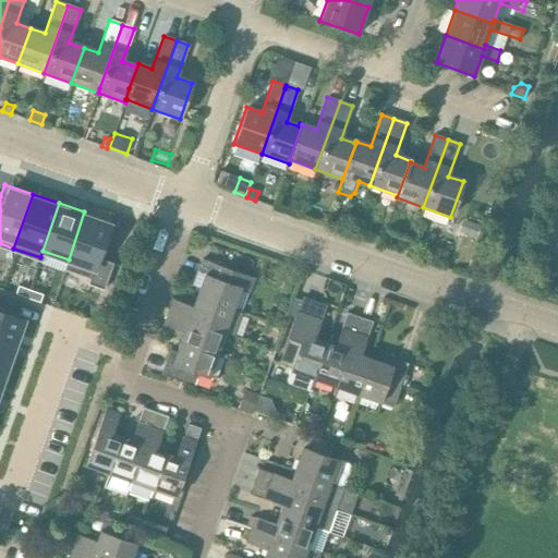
[(84,211),(69,259),(64,269),(88,278),(87,282),(102,288),(112,261),(101,256),(113,221),(84,211)]
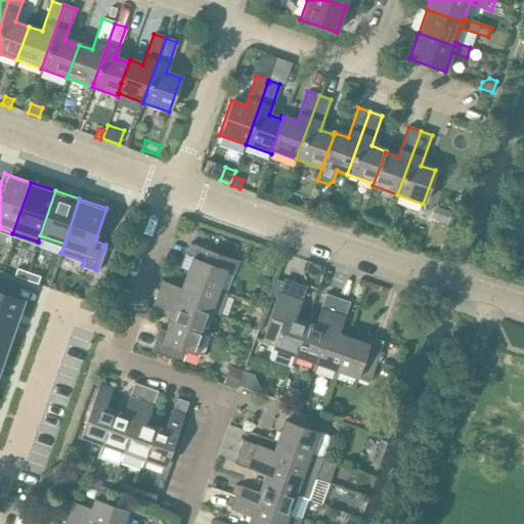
[(434,206),(430,218),(447,224),(451,212),(434,206)]
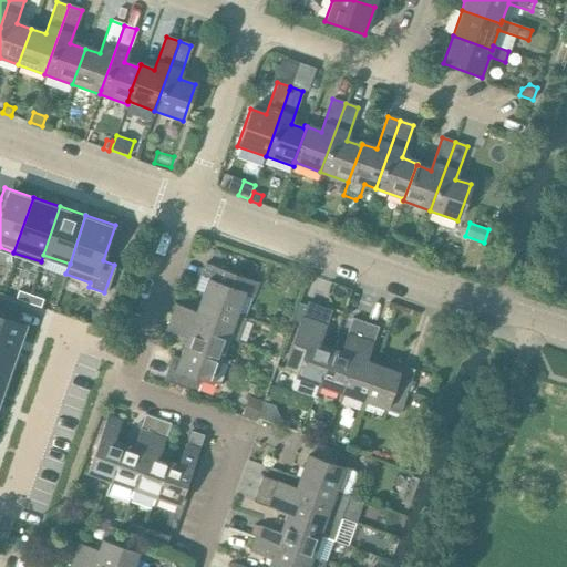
[(238,315),(246,294),(254,297),(259,282),(206,264),(197,288),(205,290),(200,301),(238,315)]
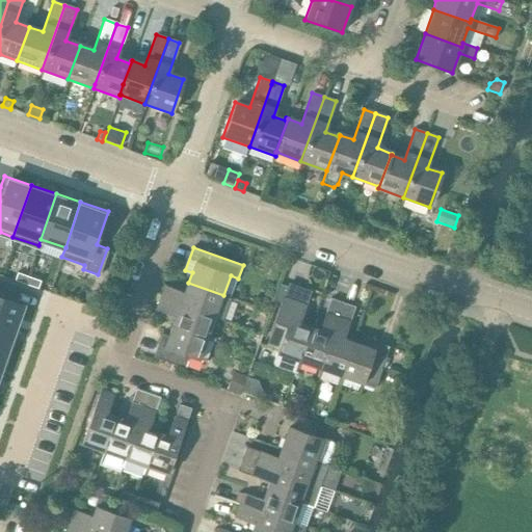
[(16,271),(14,278),(25,283),(28,275),(16,271)]
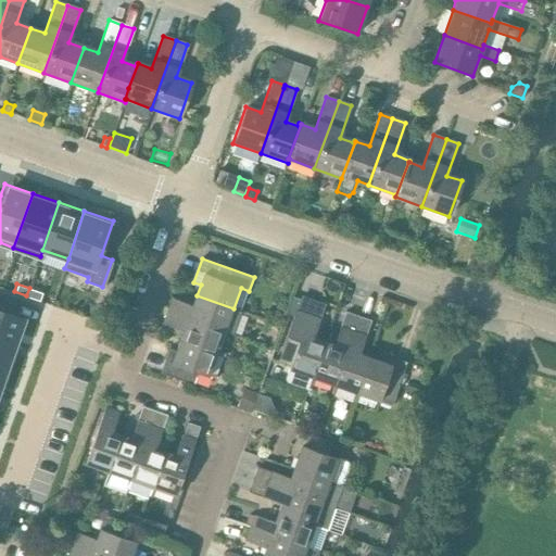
[(29,288),(26,295),(38,300),(40,291),(29,288)]
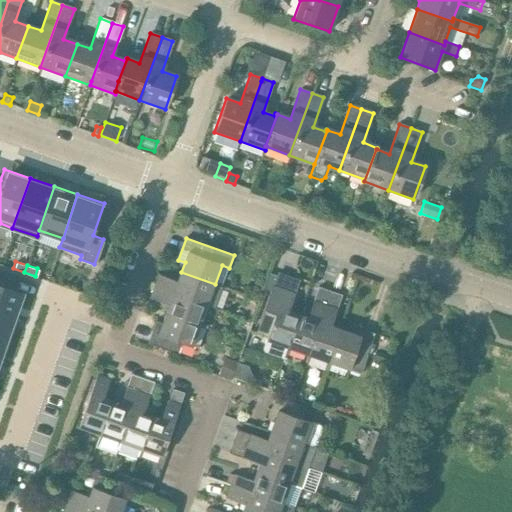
[(223,287),(215,284),(181,272),(178,281),(159,275),(155,286),(208,305),(215,308),(223,287)]
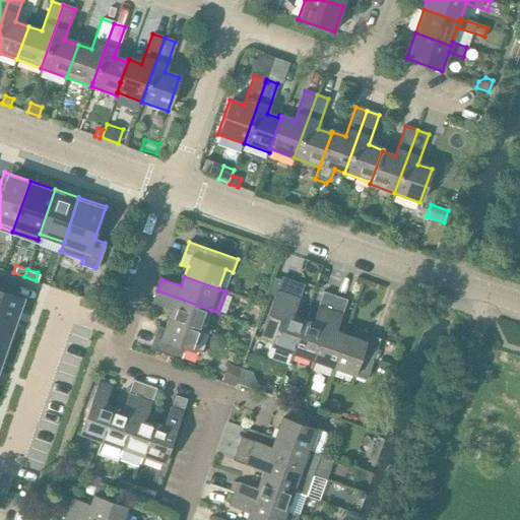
[(263,332),(260,338),(272,342),(270,345),(269,344),(266,355),(267,359),(286,365),(290,352),(304,319),(294,315),(296,309),(300,298),(295,296),(277,290),(280,281),(273,278),(268,294),(275,296),(273,301),(263,332)]
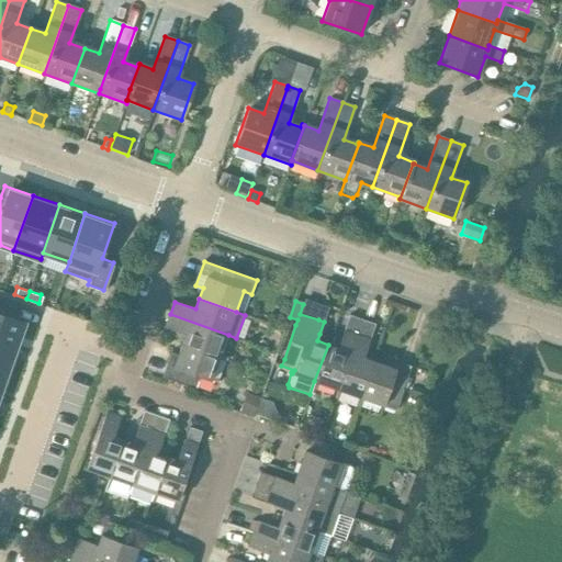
[(0,345),(15,350),(25,322),(0,312),(0,345)]
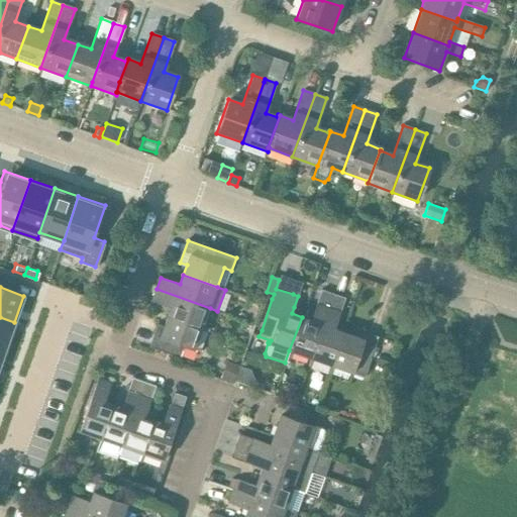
[(202,328),(210,308),(157,289),(152,301),(172,307),(168,316),(202,328)]
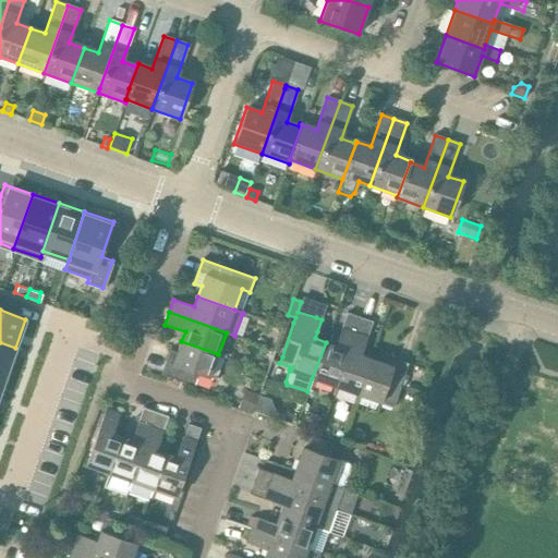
[(326,342),(312,378),(313,379),(315,379),(335,387),(361,317),(360,317),(348,312),(336,346),(326,342)]
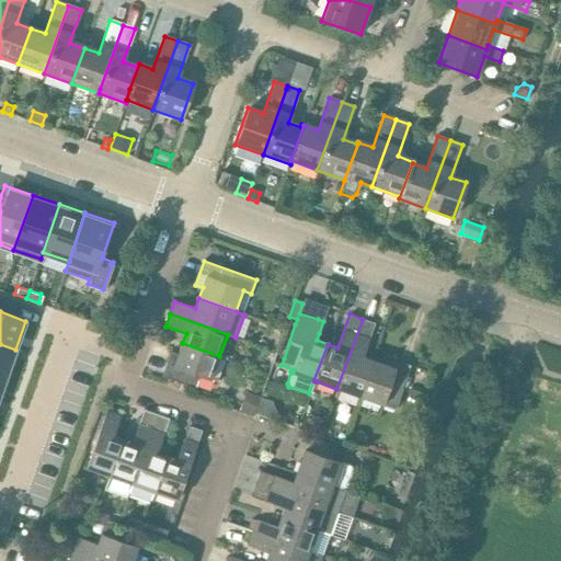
[(363,319),(336,389),(361,397),(373,359),(364,356),(375,323),(363,319)]
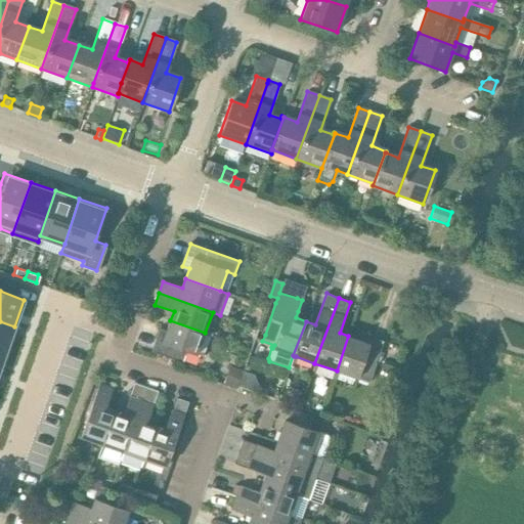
[(197,355),(205,333),(170,320),(167,331),(160,329),(151,351),(182,362),(186,351),(197,355)]
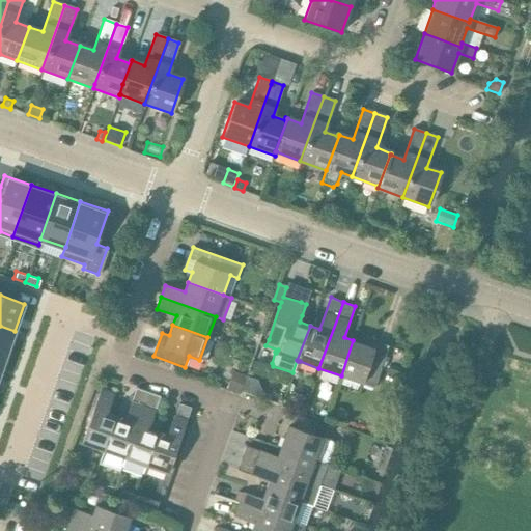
[(0,326),(0,350),(6,353),(15,331),(0,326)]
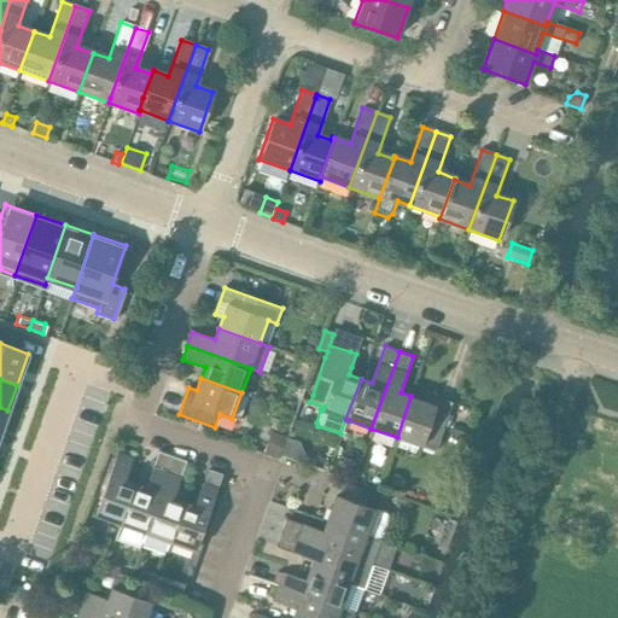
[(410,396),(397,437),(436,450),(453,402),(437,397),(435,404),(410,396)]
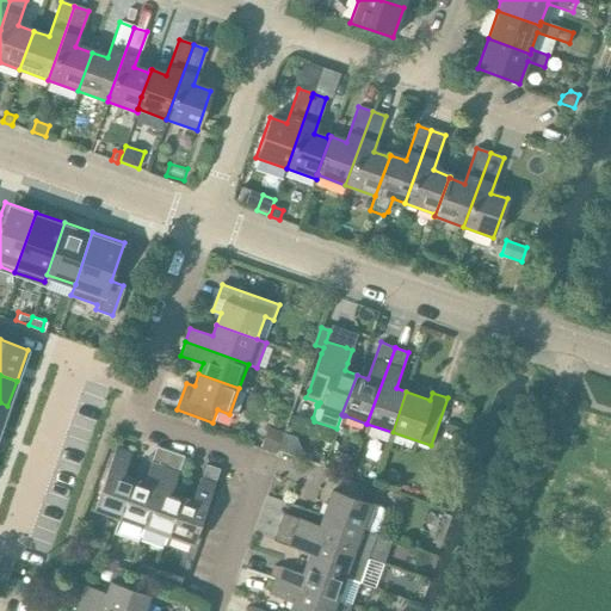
[(452,401),(450,412),(460,414),(463,405),(452,401)]
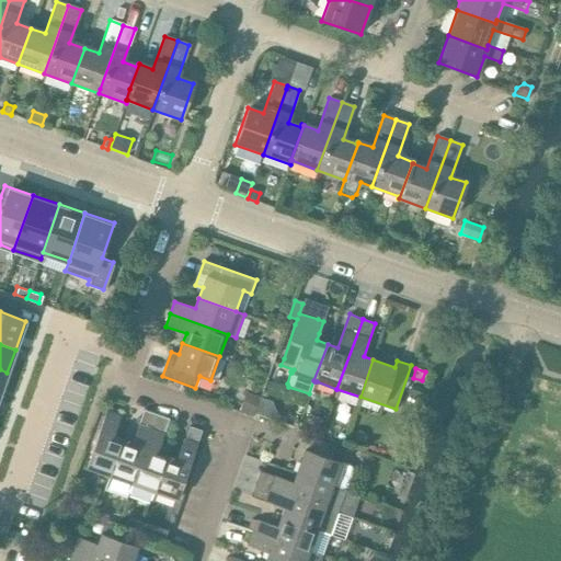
[(245,392),(238,412),(252,416),(253,414),(260,397),(245,392)]
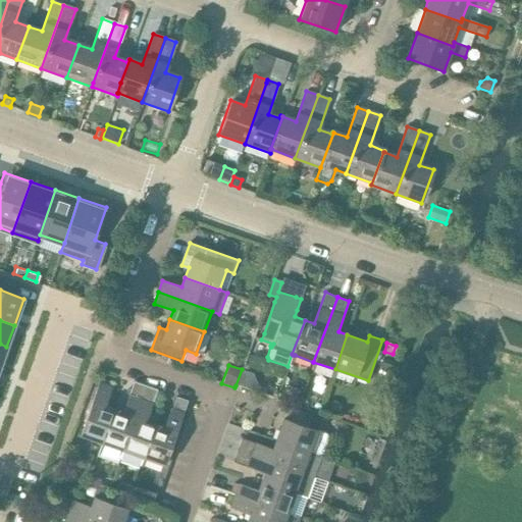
[(121,451),(145,384),(135,381),(123,411),(113,408),(101,442),(121,451)]
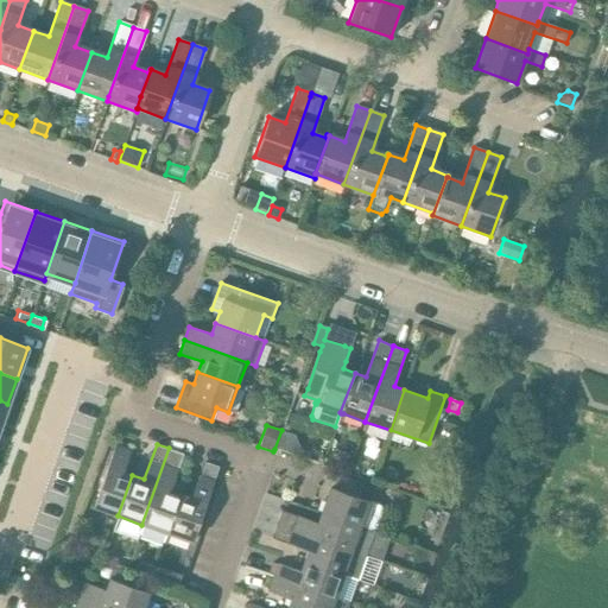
[(118,515),(132,475),(122,472),(130,450),(115,445),(93,507),(118,515)]
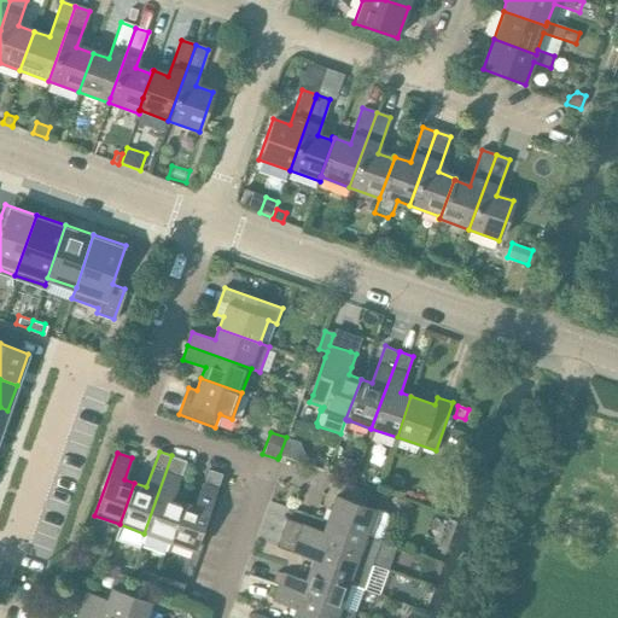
[(169,542),(184,501),(174,497),(187,461),(172,455),(144,534),(139,547),(163,557),(168,542),(169,542)]
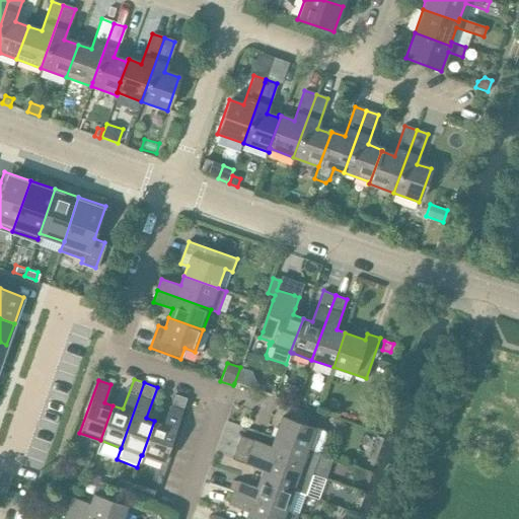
[(174,397),(171,405),(180,410),(181,410),(186,398),(175,394),(174,397)]
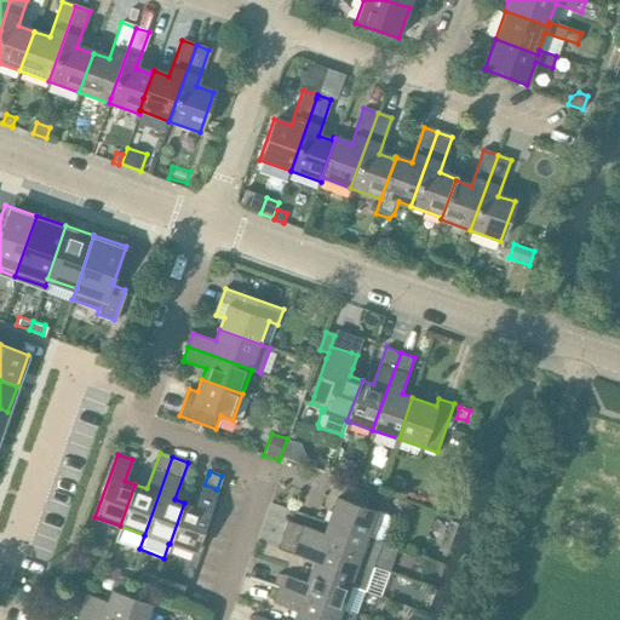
[(389,483),(389,484),(389,486),(389,487),(389,488),(390,488),(390,489),(391,489),(391,491),(392,491),(394,491),(395,492),(396,492),(397,492),(399,491),(400,491),(401,491),(401,489),(402,489),(402,488),(403,488),(403,487),(403,486),(403,484),(403,483),(403,482),(403,481),(403,480),(402,480),(402,478),(401,477),(400,477),(400,476),(399,476),(397,476),(396,476),(395,476),(394,476),(392,477),(391,477),(390,478),(390,480),(389,480),(389,481),(389,482),(389,483)]
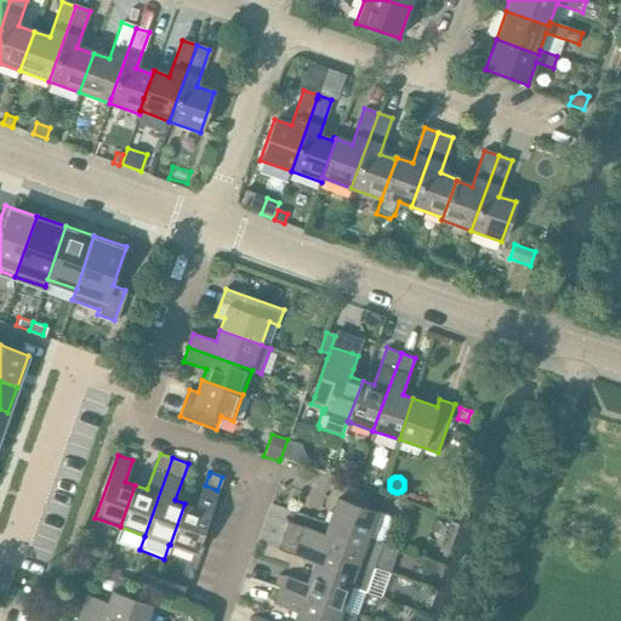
[(329,524),(381,542),(389,518),(388,514),(365,507),(369,496),(334,484),(323,512),(331,514),(329,524)]
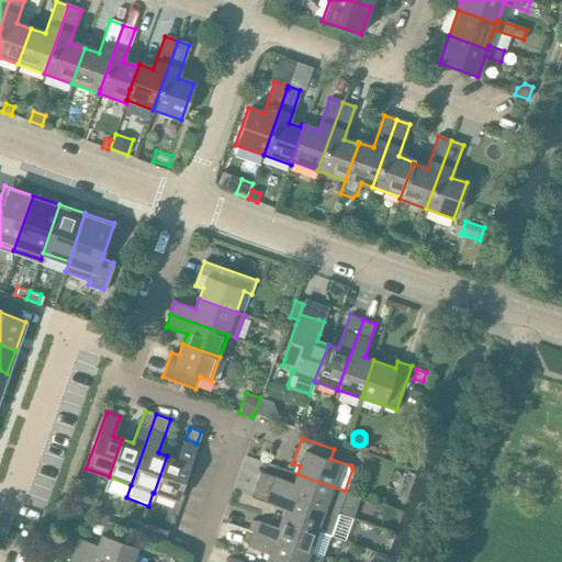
[(167,456),(154,493),(178,502),(199,445),(197,444),(195,444),(186,439),(184,439),(177,459),(167,456)]
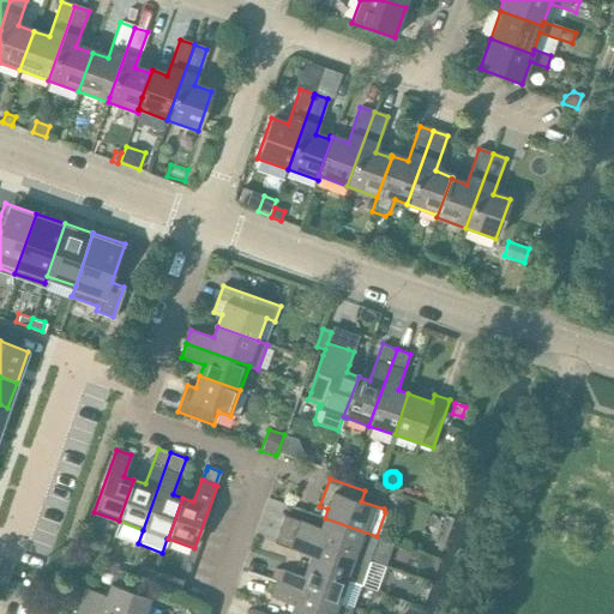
[(377,536),(325,518),(321,528),(284,515),(280,530),(368,561),(377,536)]
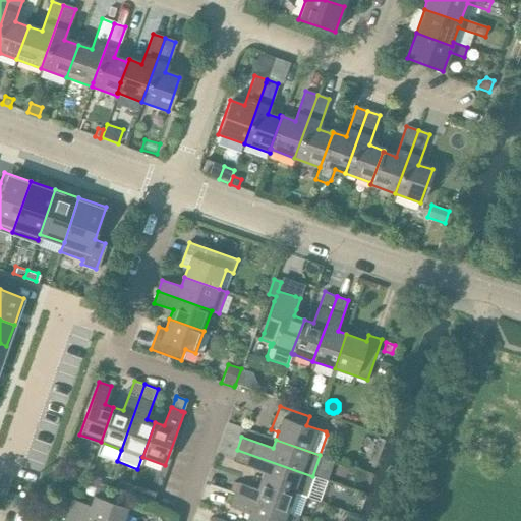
[(305,497),(312,476),(237,450),(233,461),(265,471),(261,481),(305,497)]
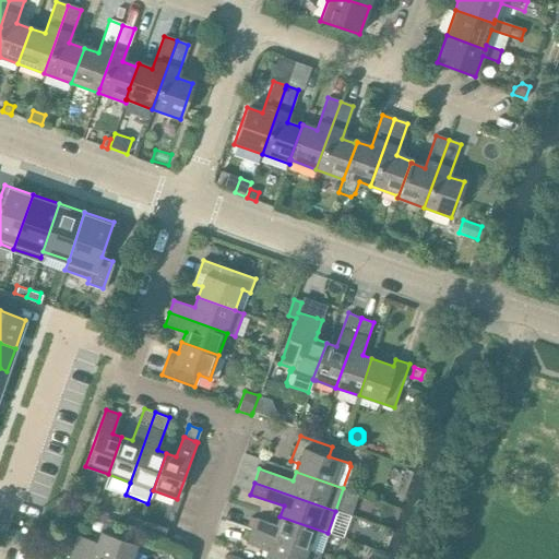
[(96,511),(94,520),(107,524),(110,515),(96,511)]
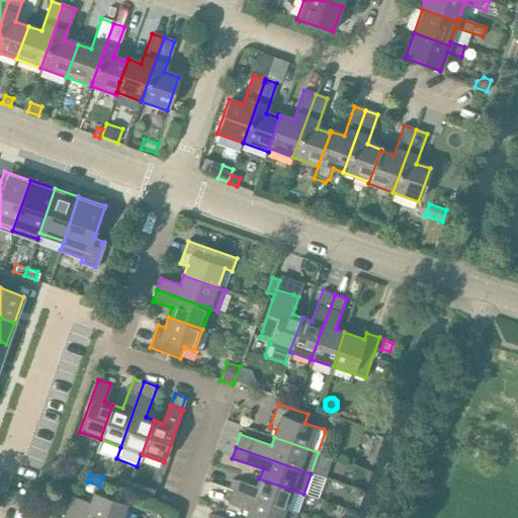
[(296,514),(304,494),(259,479),(257,486),(238,480),(233,492),(296,514)]
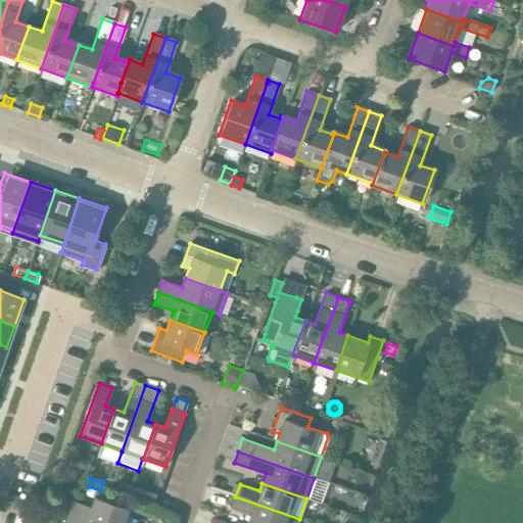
[(27,510),(30,501),(9,494),(6,503),(27,510)]
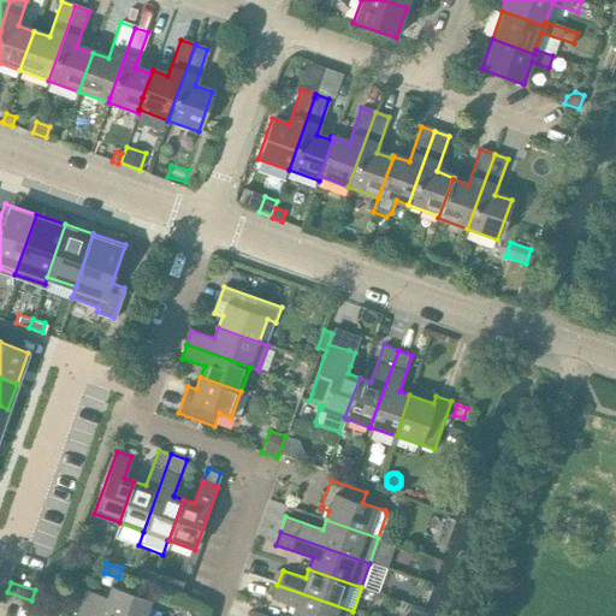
[(350,615),(353,611),(277,585),(272,599),(295,606),(291,615),(350,615)]
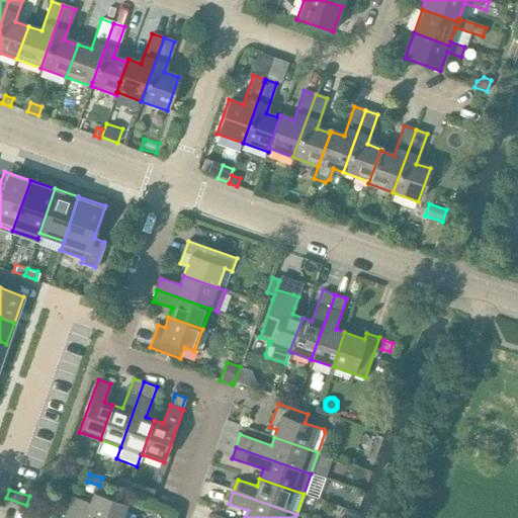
[(68,507),(98,517),(122,517),(127,505),(93,493),(90,502),(72,496),(68,507)]
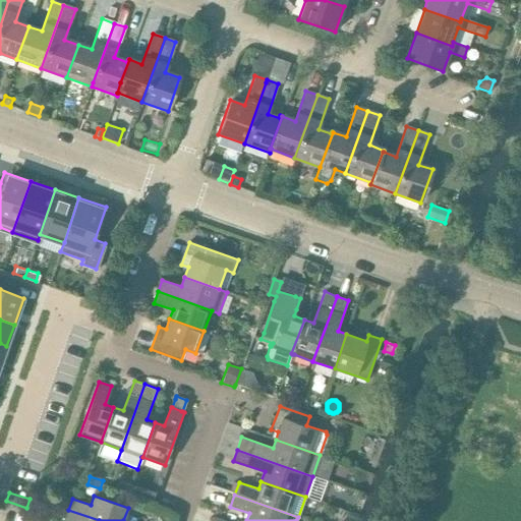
[(99,520),(68,510),(64,520),(99,520)]
